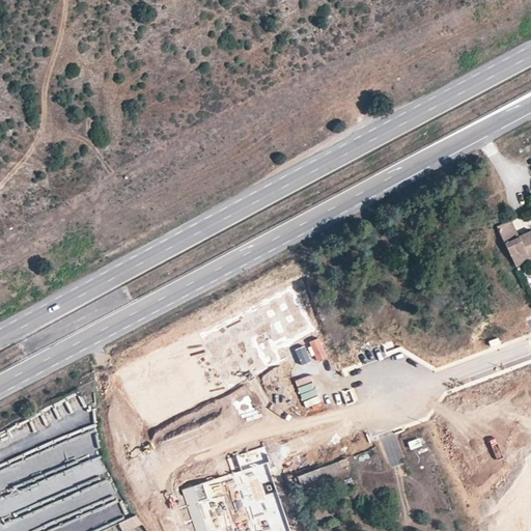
[(516,229),(530,222),(530,213),(512,221),(516,229)]
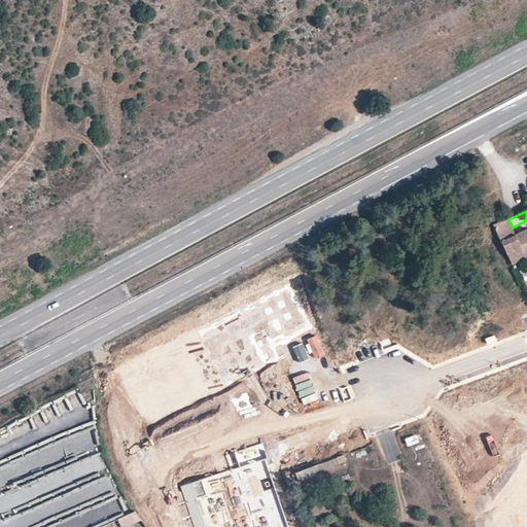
[(512,262),(526,254),(526,234),(518,239),(510,222),(495,230),(512,262)]
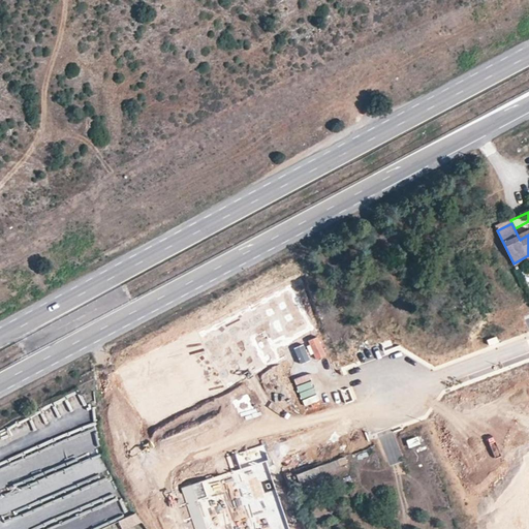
[(528,263),(528,255),(514,263),(518,271),(528,263)]
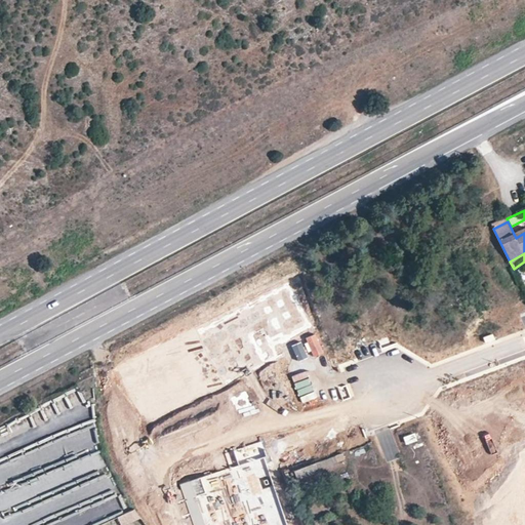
[(294,347),(315,336),(288,286),(202,331),(205,336),(192,342),(215,388),(294,347)]
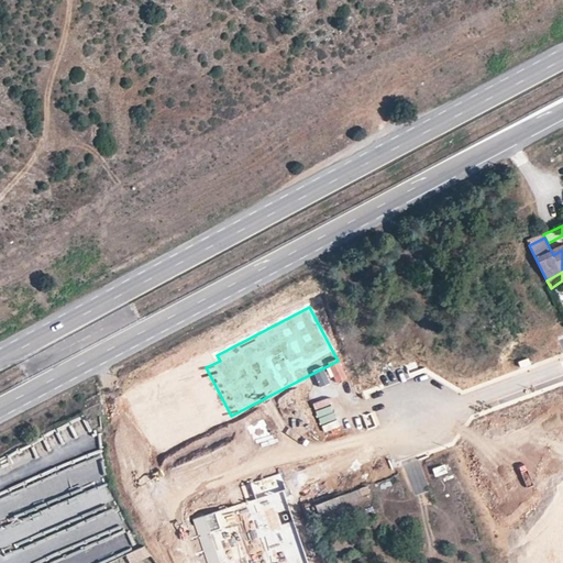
[(105,560),(132,550),(117,508),(97,453),(37,475),(42,475),(40,485),(26,490),(29,497),(42,498),(41,503),(44,514),(43,523),(51,525),(59,521),(66,541),(85,544),(90,558),(105,560)]
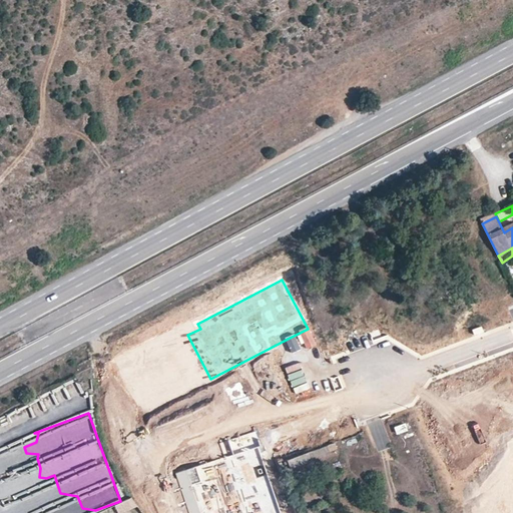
[(284,512),(262,447),(219,462),(189,472),(203,512),(284,512)]
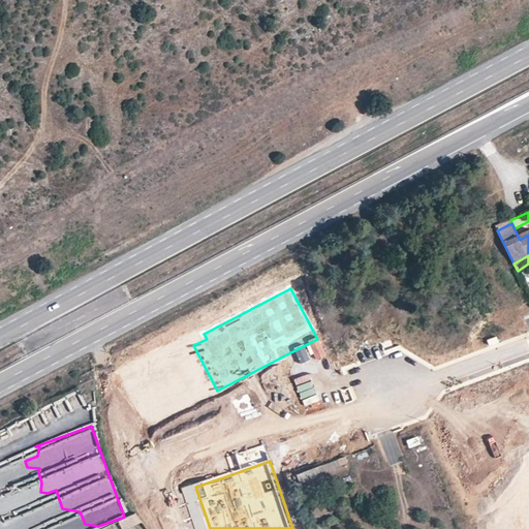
[(119,520),(120,528),(126,528),(141,525),(138,515),(119,520)]
